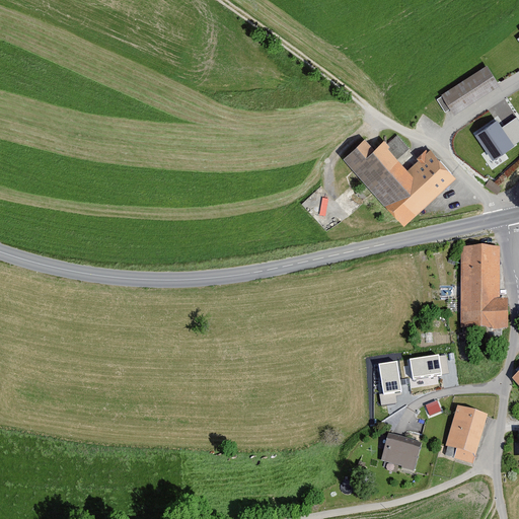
[(498,87),(485,67),(439,96),(441,98),(436,101),(444,115),(449,112),(453,117),(498,87)]
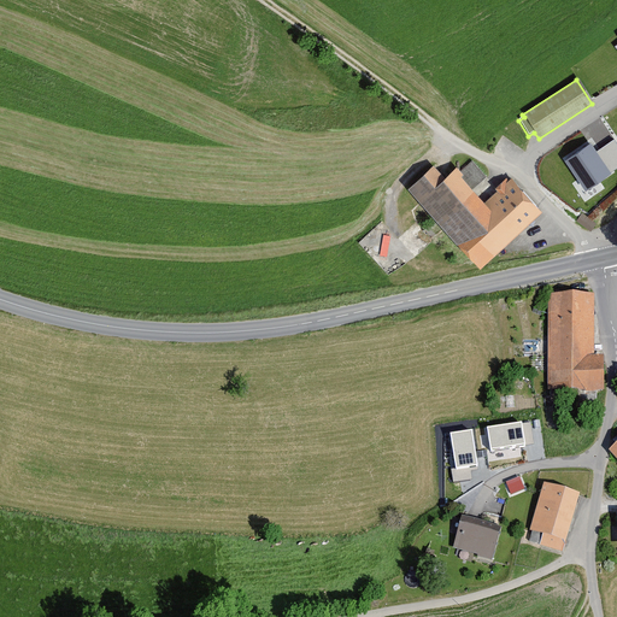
[(591,144),(565,160),(586,191),(611,174),(591,144)]
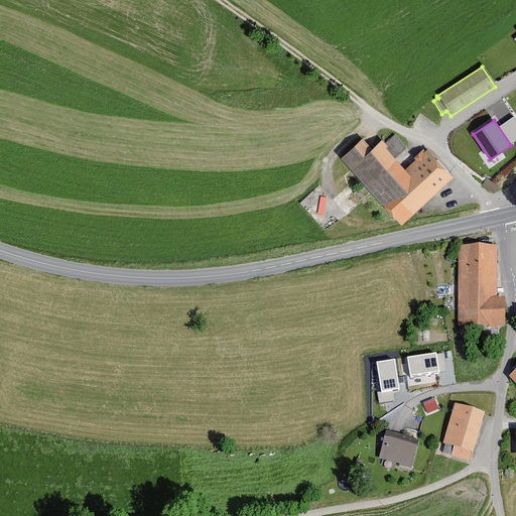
[(453,179),(426,150),(424,151),(422,149),(413,158),(394,137),(384,145),(380,141),(370,149),(361,139),(339,158),(399,226),(453,179)]
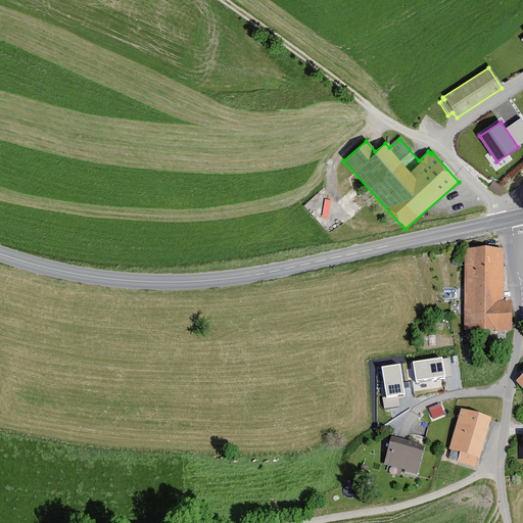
[(502,303),(502,252),(464,252),(463,333),(511,333),(511,303),(502,303)]
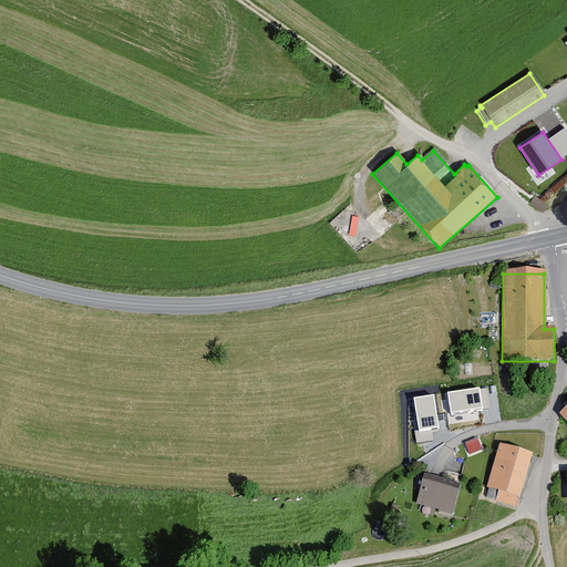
[(490,388),(449,392),(451,413),(492,410),(490,388)]
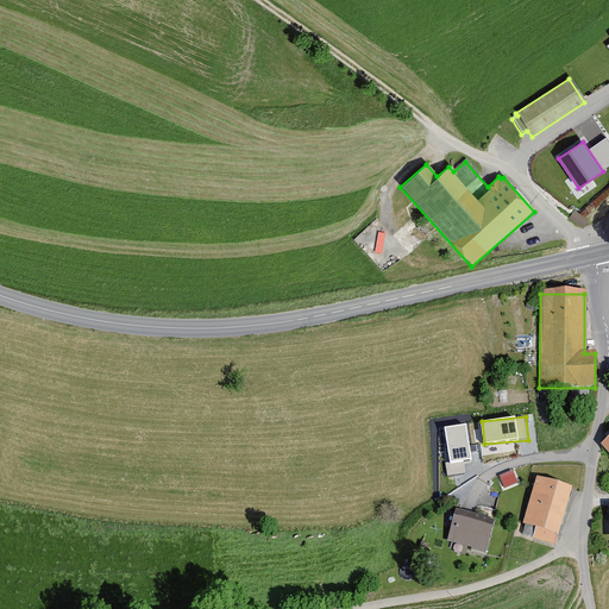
[(473,425),(447,427),(450,462),(477,459),(473,425)]
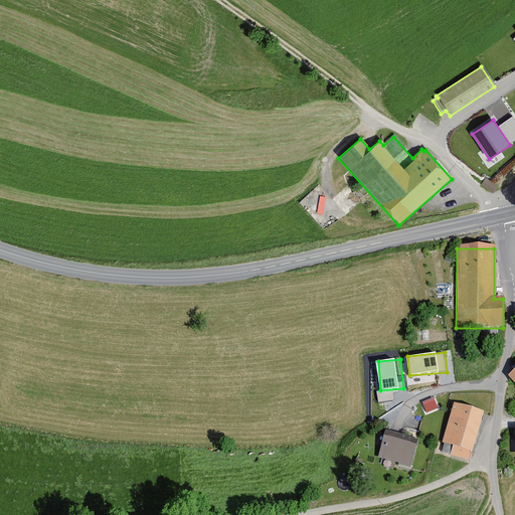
[(379,399),(390,398),(390,390),(378,391),(379,399)]
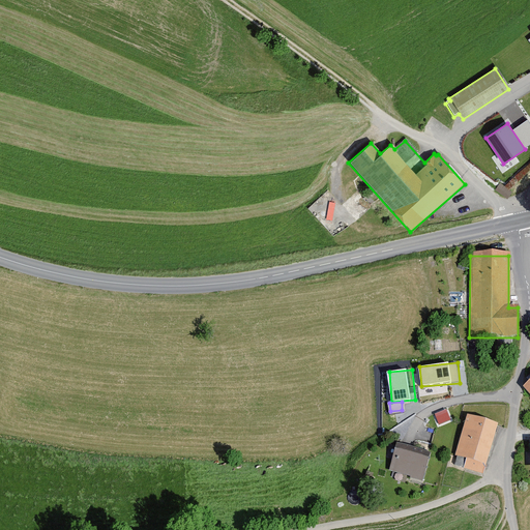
[(446,408),(435,413),(439,422),(450,417),(446,408)]
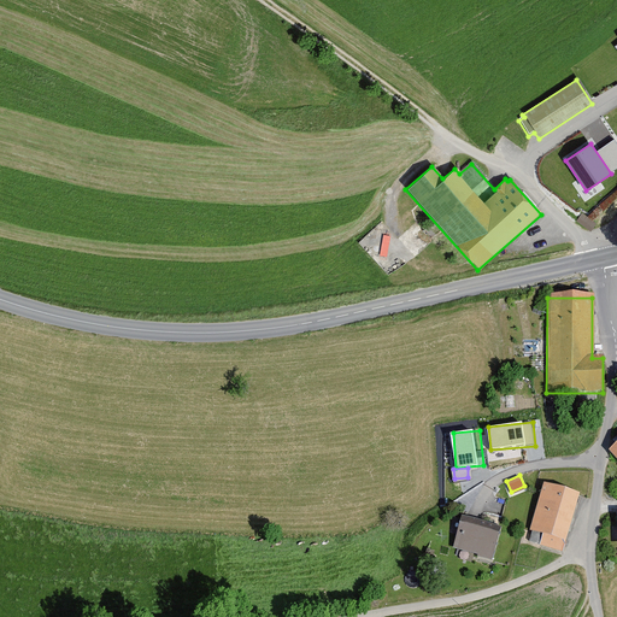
[(579,498),(542,487),(529,534),(532,534),(529,544),(539,546),(539,548),(560,556),(579,498)]
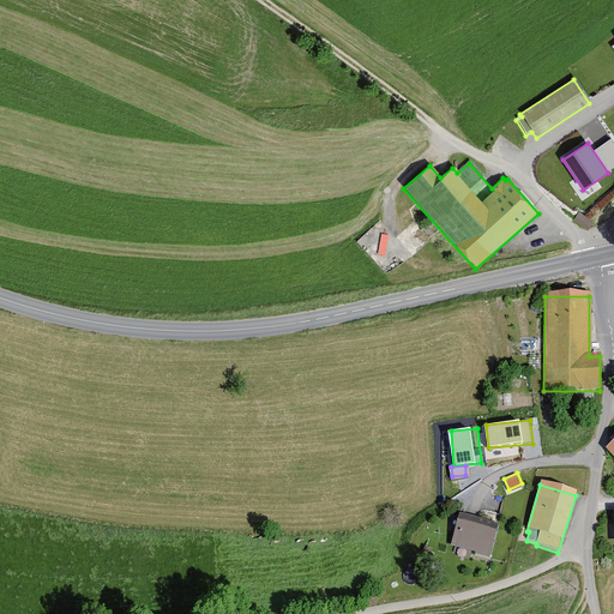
[(498,527),(459,516),(451,547),(488,558),(498,527)]
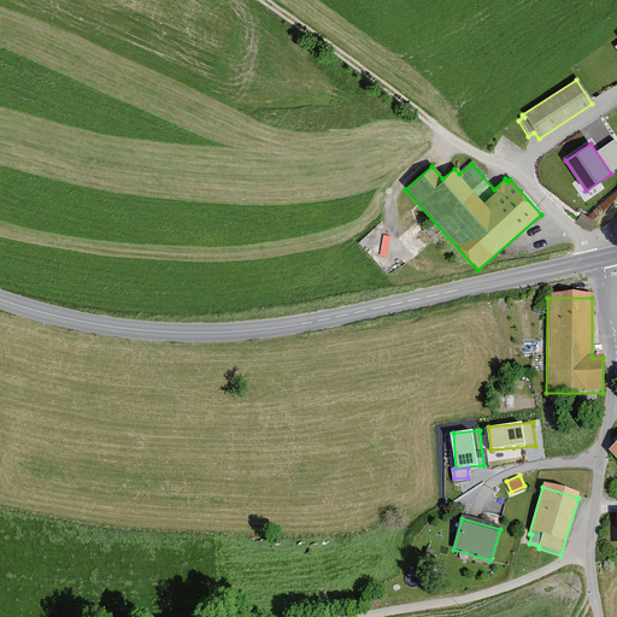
All buildings are outlined.
